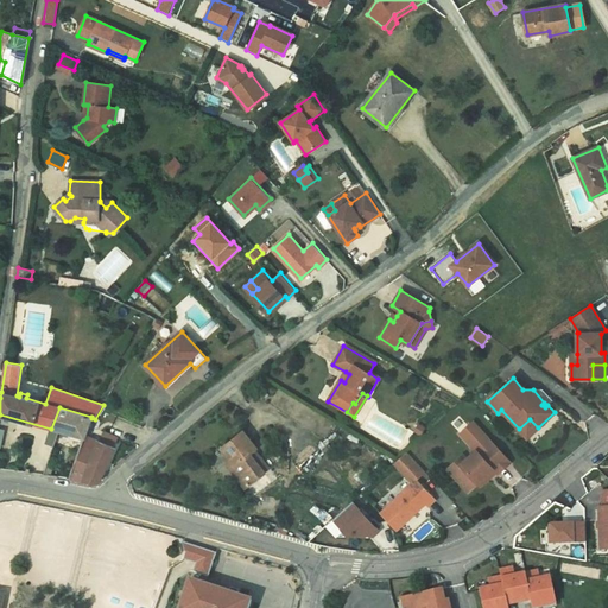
[(92,417),(59,407),(51,429),(84,438),(86,436),(92,418),(92,417)]
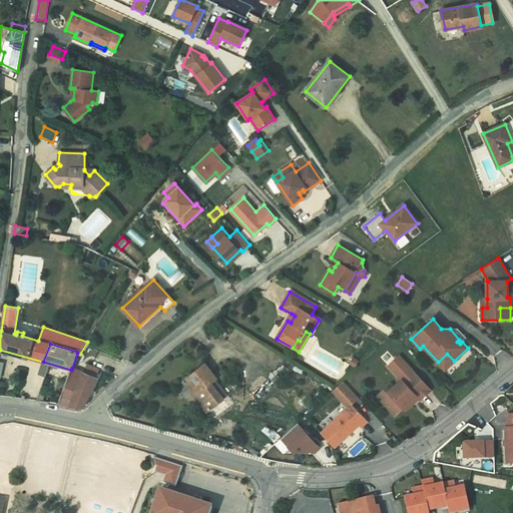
[(445,370),(454,361),(447,354),(438,362),(445,370)]
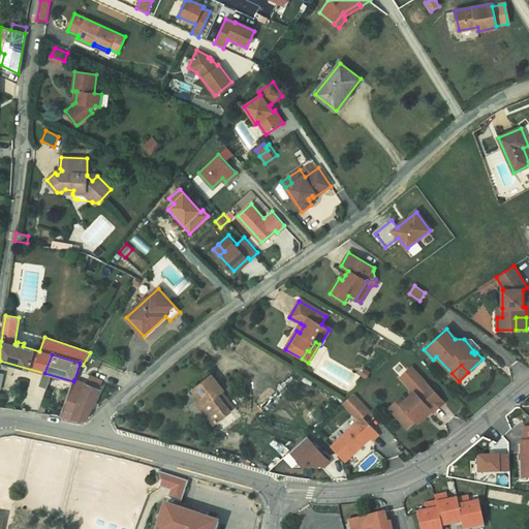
[(421,398),(432,389),(413,368),(403,378),(414,392),(421,398)]
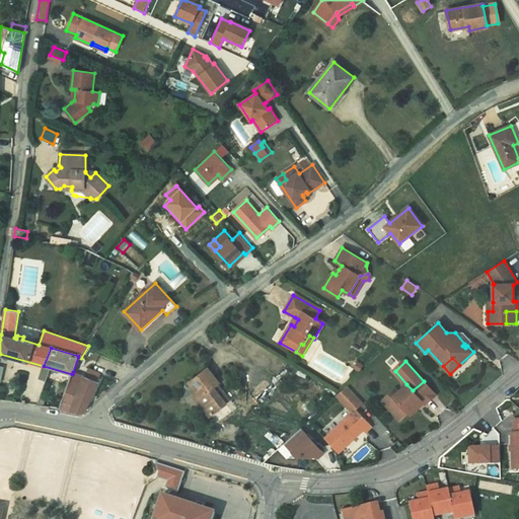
[(363,365),(358,363),(354,368),(359,371),(363,365)]
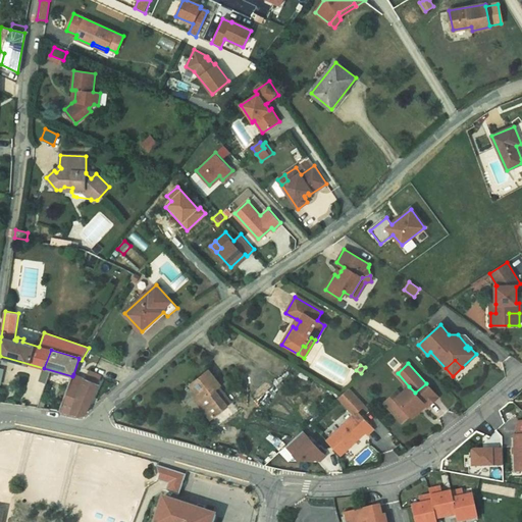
[(211,419),(227,406),(214,389),(219,386),(220,385),(209,370),(191,384),(199,395),(202,399),(198,402),(211,419)]
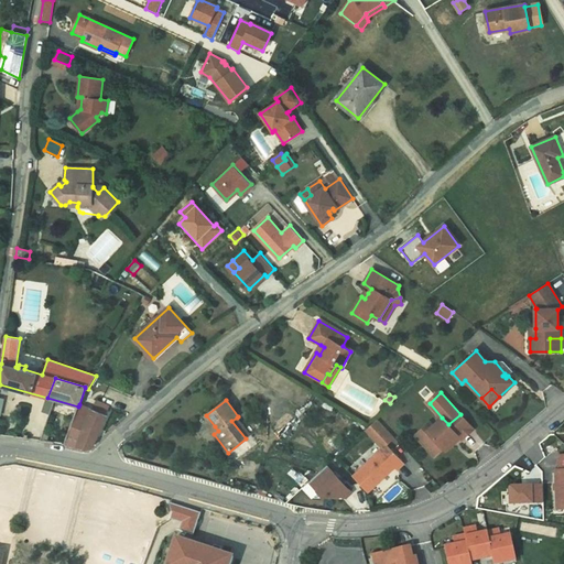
[(97,401),(93,409),(105,414),(109,407),(97,401)]
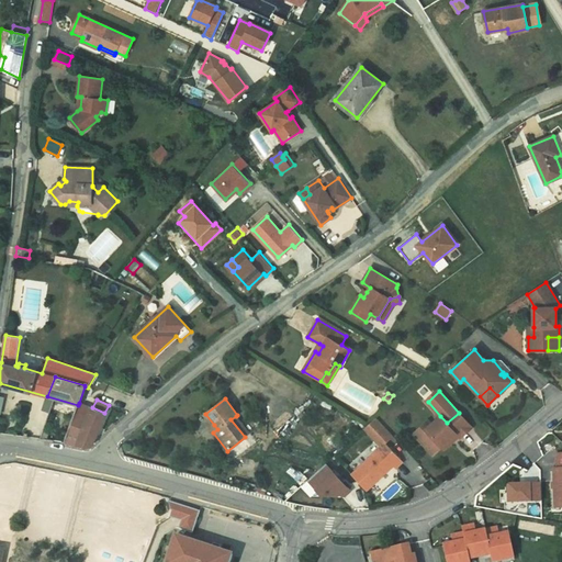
[(90,407),(79,403),(65,444),(71,445),(76,447),(90,407)]
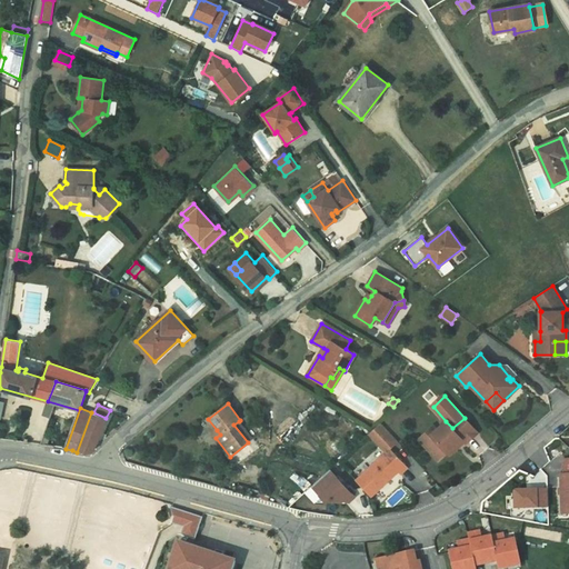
[(93,412),(91,411),(91,412),(77,452),(92,452),(108,419),(106,418),(93,412)]
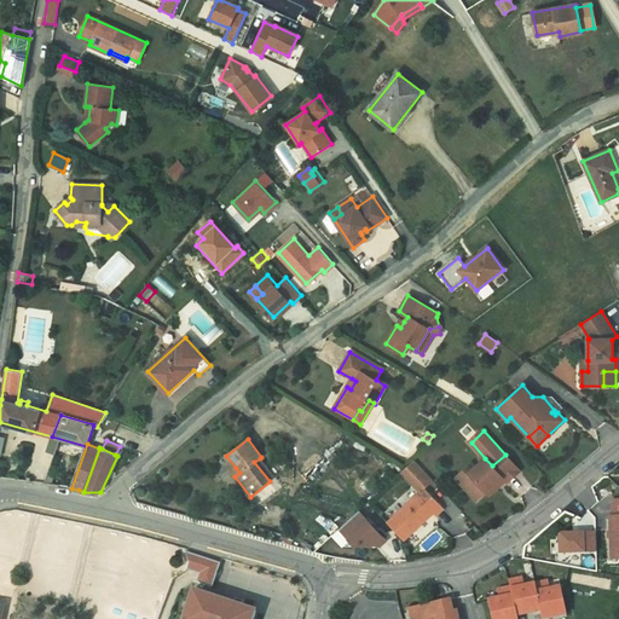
[(520,470),(505,455),(492,466),(485,458),(475,467),(468,474),(470,476),(462,485),(476,501),(486,492),(502,478),(505,480),(507,482),(520,470)]
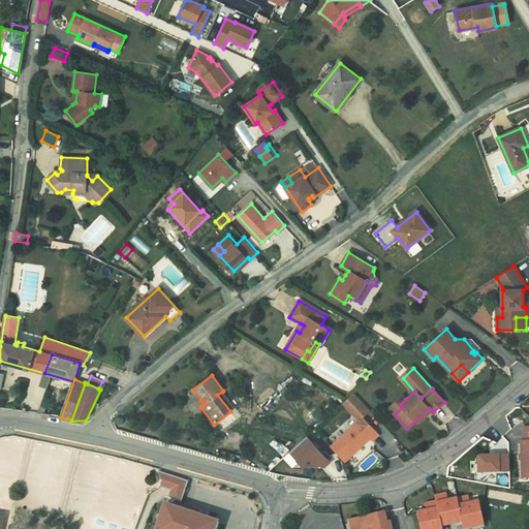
[(235,408),(222,392),(217,395),(230,411),(235,408)]
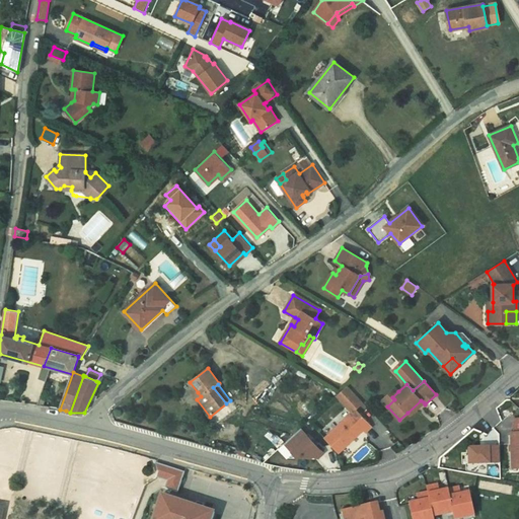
[(363,402),(348,385),(337,396),(352,413),(356,410),(363,402)]
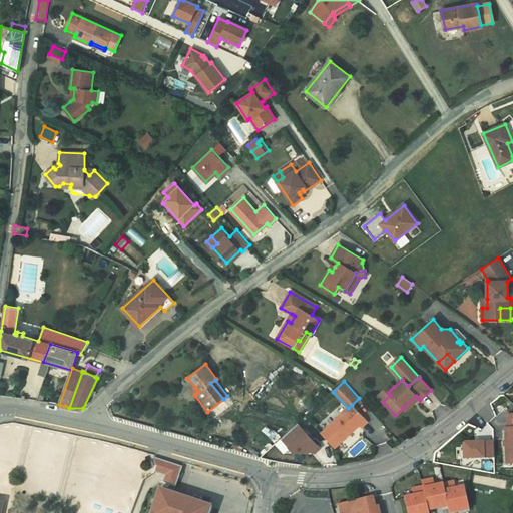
[(377,396),(383,402),(390,395),(388,393),(394,387),(390,384),(377,396)]
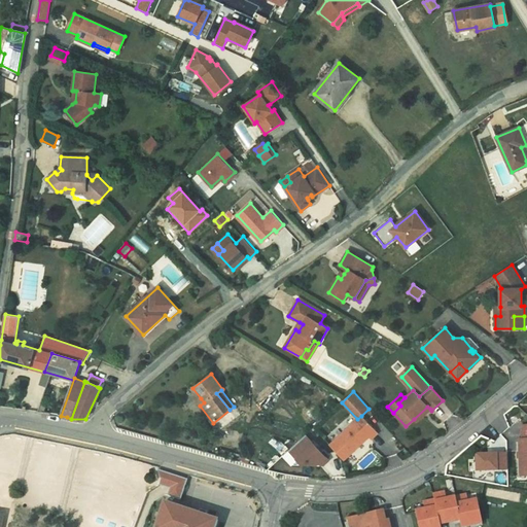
[(47,403),(41,401),(37,412),(43,413),(47,403)]
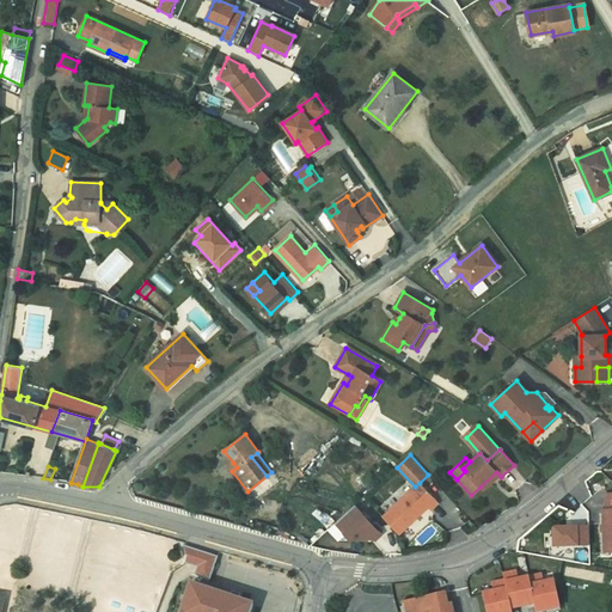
[(496,472),(481,487),(483,490),(500,475),(496,472)]
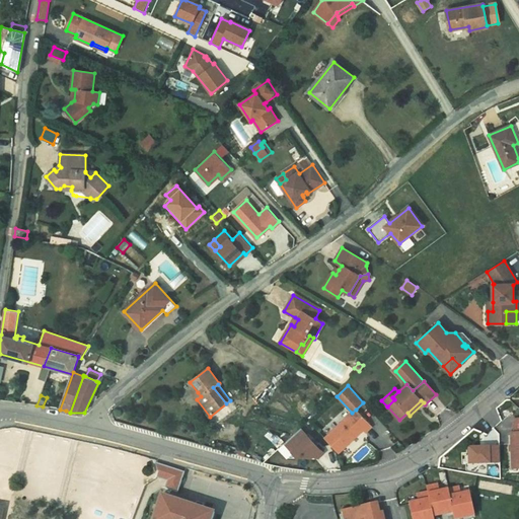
[(366,432),(372,427),(356,410),(352,413),(324,438),(339,452),(347,444),(348,445),(364,430),(366,432)]
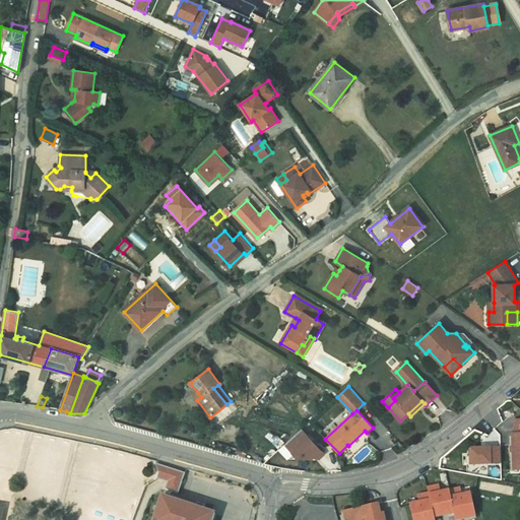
[(297,434),(285,444),(298,457),(313,457),(315,455),(318,459),(324,453),(309,437),(304,442),(297,434)]
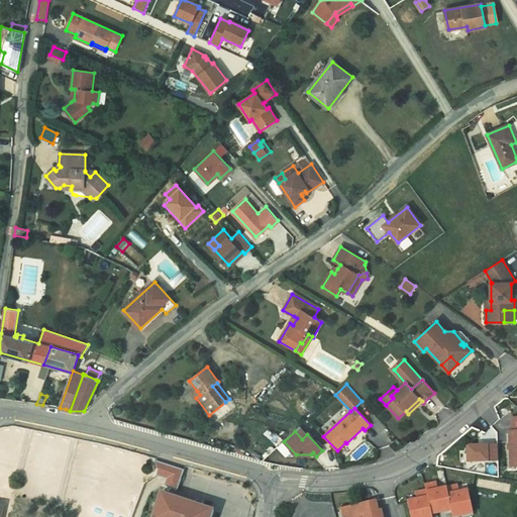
[(469,461),(498,460),(498,445),(470,446),(468,447),(469,461)]
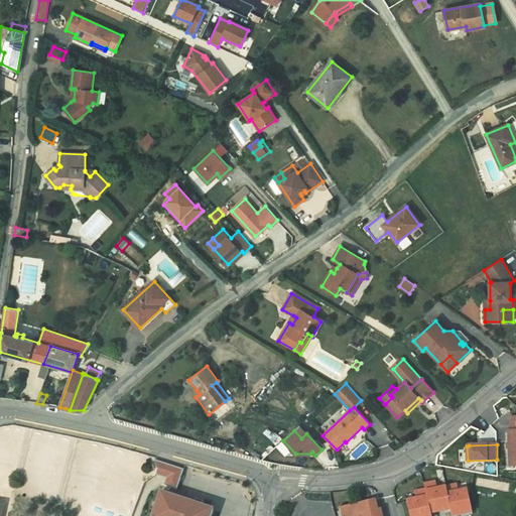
[(164,478),(162,484),(175,488),(182,469),(156,460),(152,473),(164,478)]
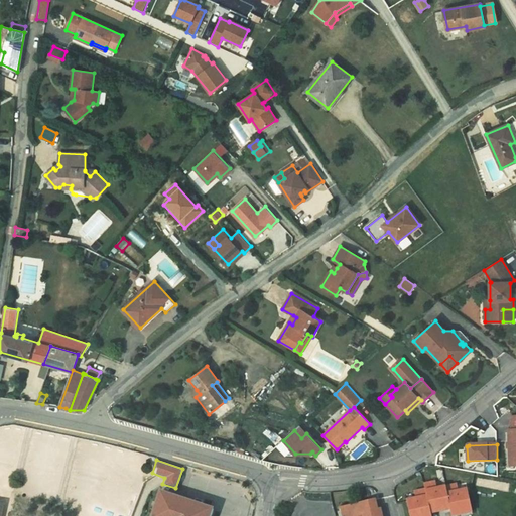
[(416,498),(407,500),(410,515),(431,515),(431,513),(439,511),(439,508),(444,507),(445,510),(450,509),(453,515),(461,514),(461,511),(466,510),(467,513),(473,511),(469,489),(459,491),(458,484),(437,488),(436,481),(425,484),(426,489),(415,491),(416,498)]
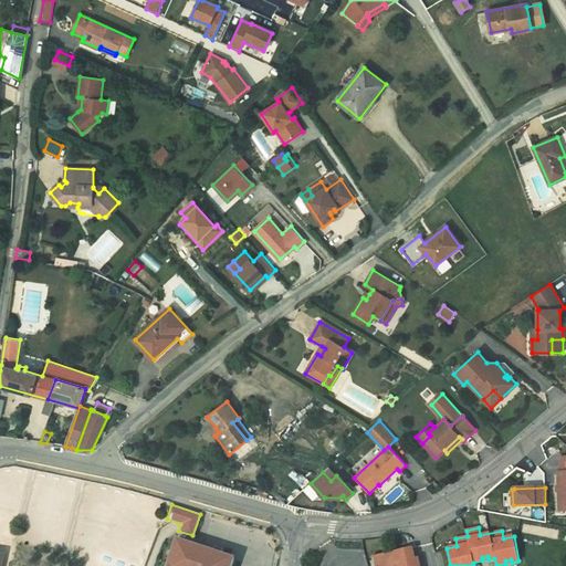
[(230,565),(233,557),(176,538),(166,565),(230,565)]
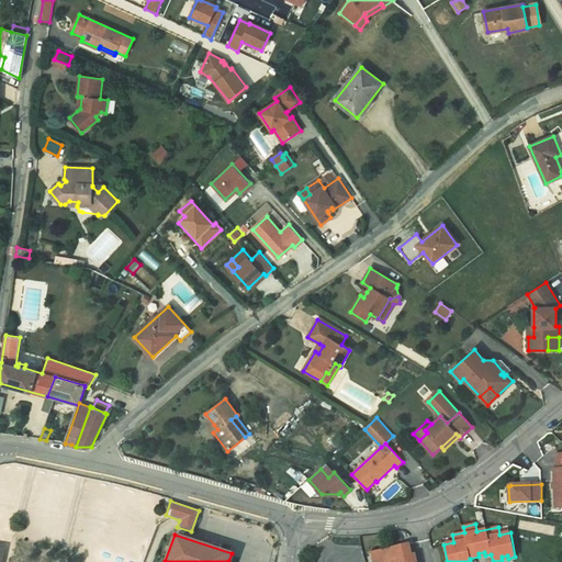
[(408,543),(375,551),(378,561),(416,561),(415,554),(411,555),(408,543)]
